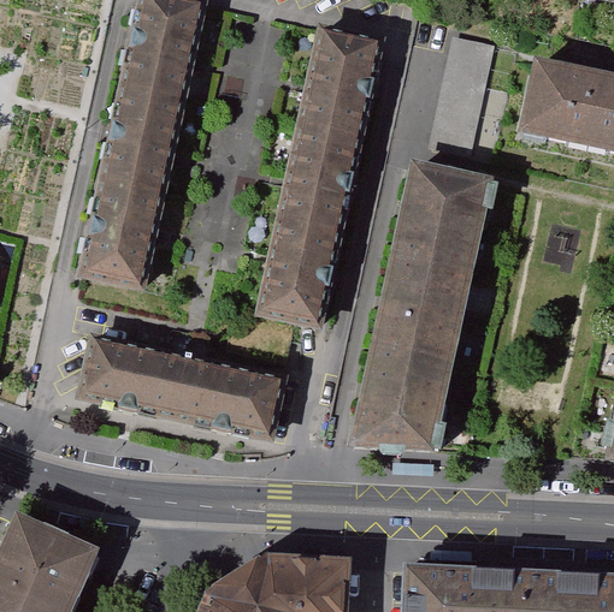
[(143,286),(204,4),(186,0),(143,0),(86,274),(143,286)]
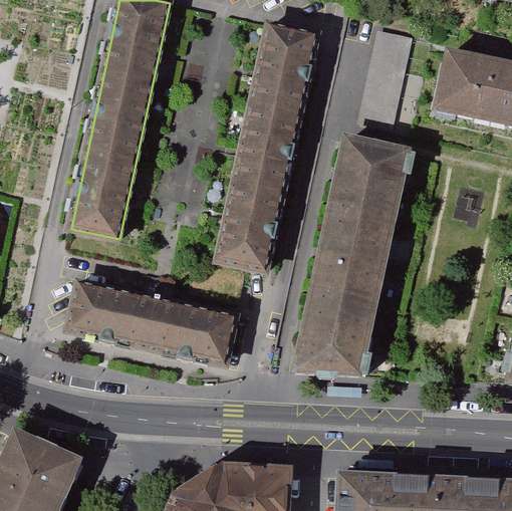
[(264,269),(314,34),(266,24),(216,259),(264,269)]
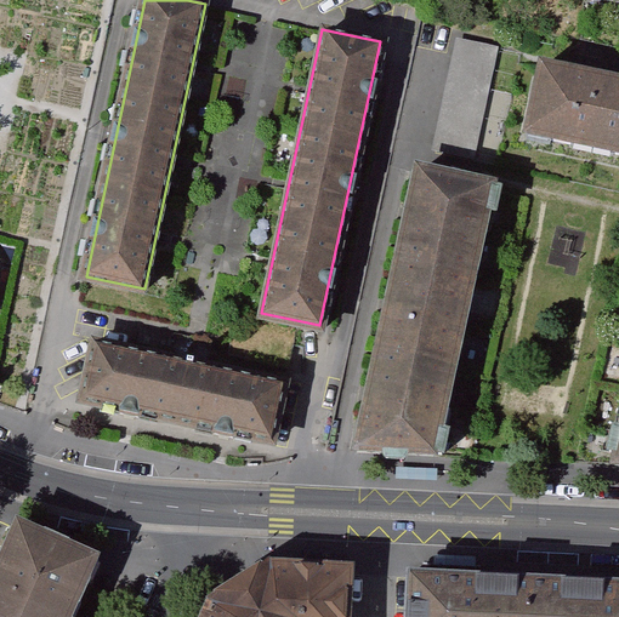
[(506,44),(465,35),(442,147),(482,155),(506,44)]
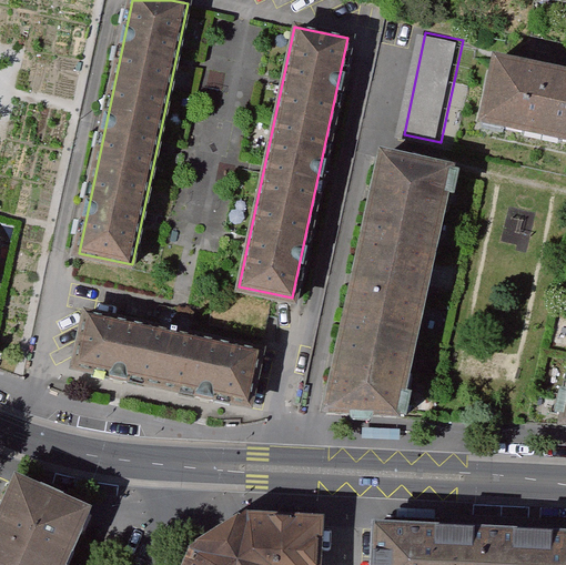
[(565,74),(502,61),(488,122),(565,139),(565,74)]
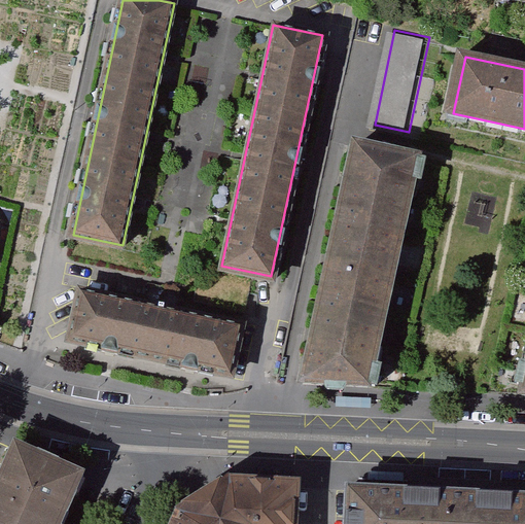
[(342,220),(405,234),(420,162),(357,148),(342,220)]
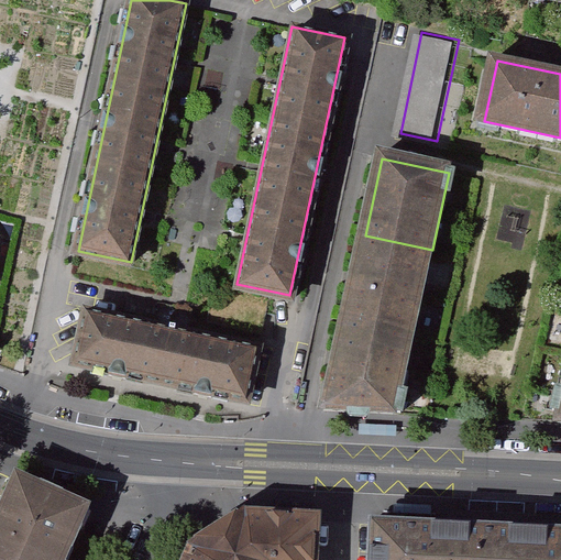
[(414,332),(432,250),(365,235),(348,319),(414,332)]
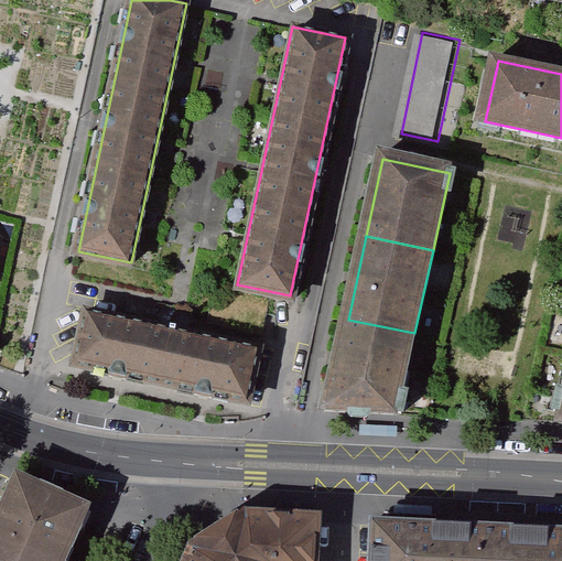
[(80,366),(248,399),(259,345),(92,311),(80,366)]
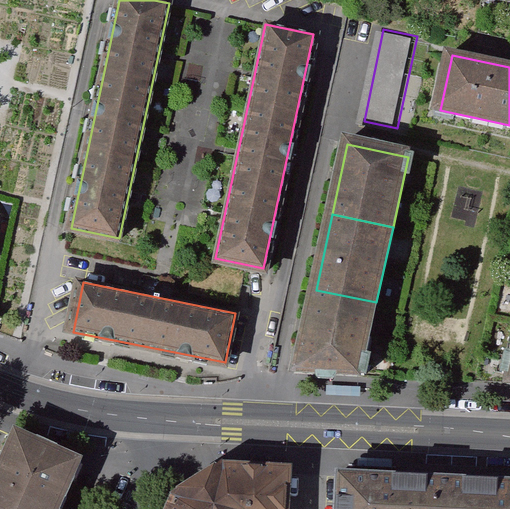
[(376,302),(316,290),(298,372),(360,377),(376,302)]
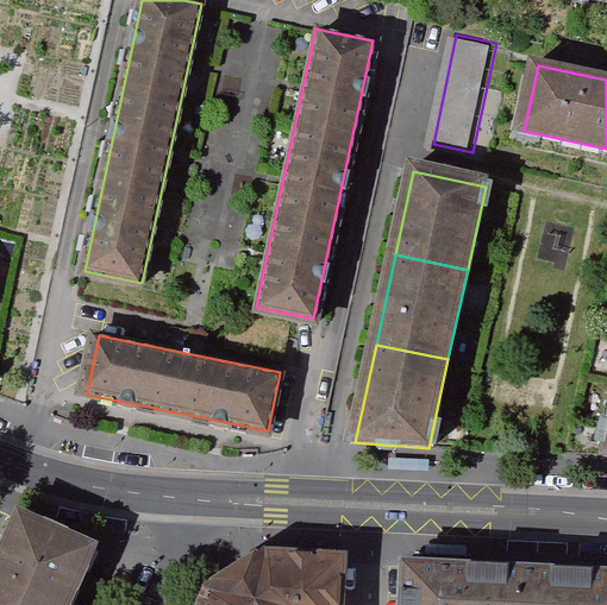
[(0,572),(0,604),(70,604),(99,540),(27,509),(0,572)]
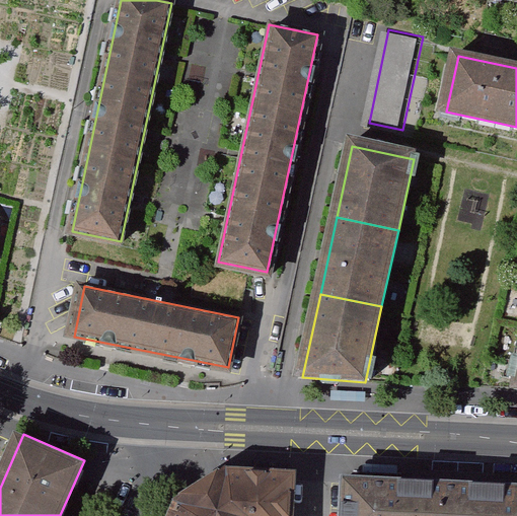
[(399,462),(365,461),(365,469),(399,471),(399,462)]
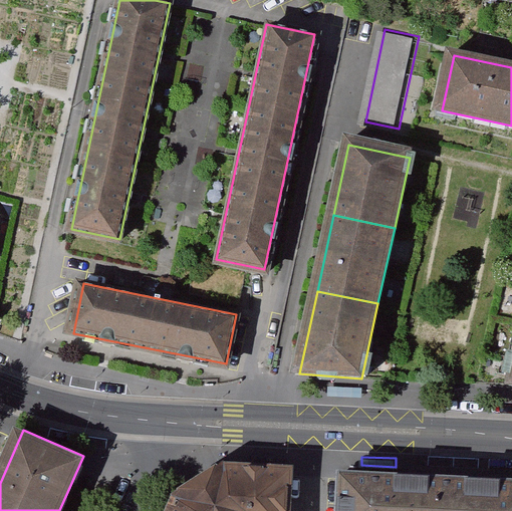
[(170,510),(291,510),(294,470),(227,466),(176,498),(170,510)]
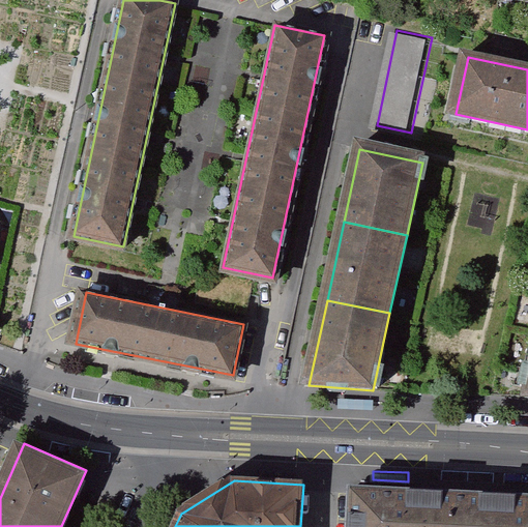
[(419,526),(422,488),(351,484),(348,526),(419,526)]
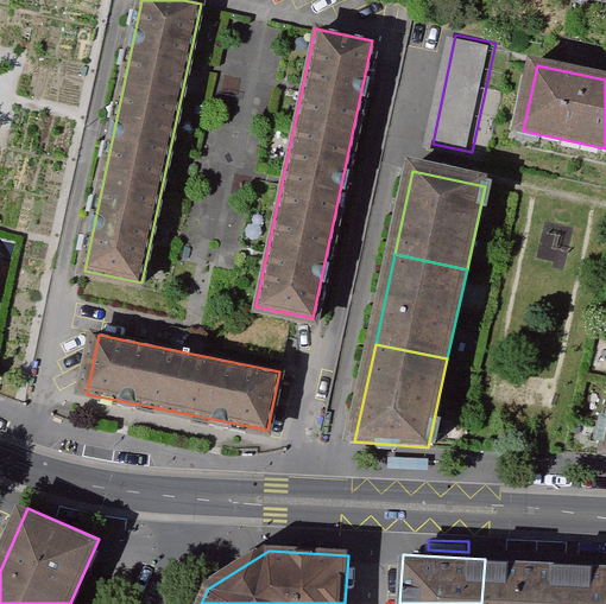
[(573,603),(576,564),(485,559),(481,603),(573,603)]
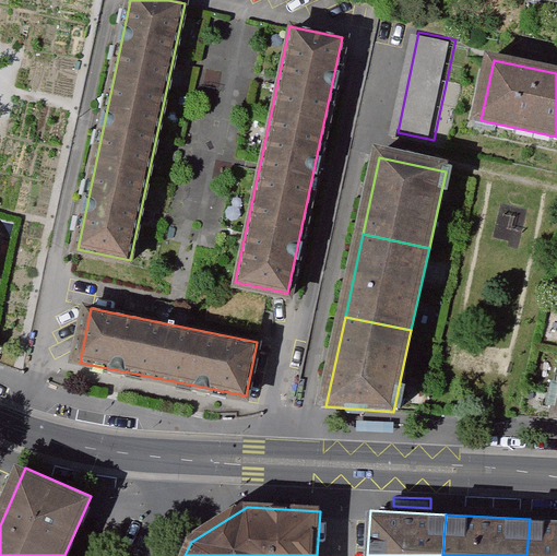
[(556,520),(530,519),(526,555),(556,555),(556,520)]
